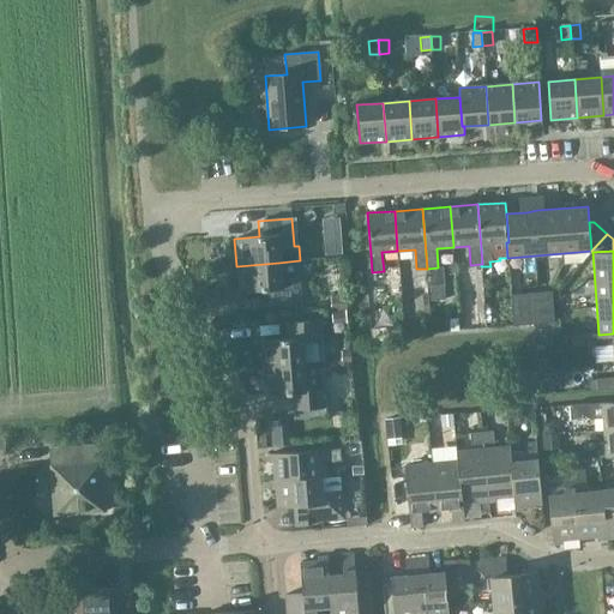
[(278,263),(236,266),(239,293),(265,290),(266,306),(300,304),(295,262),(278,263)]
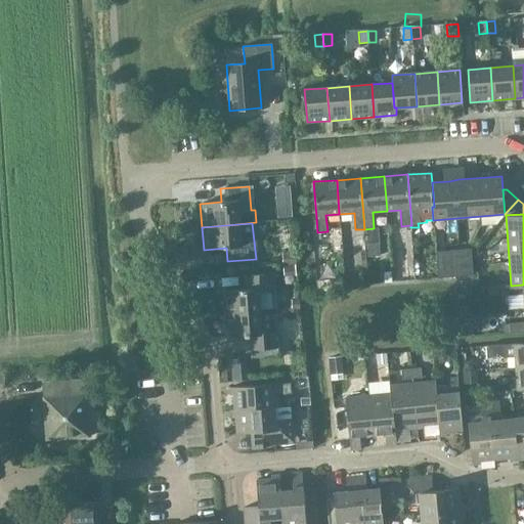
[(438,278),(473,275),(471,249),(436,252),(438,278)]
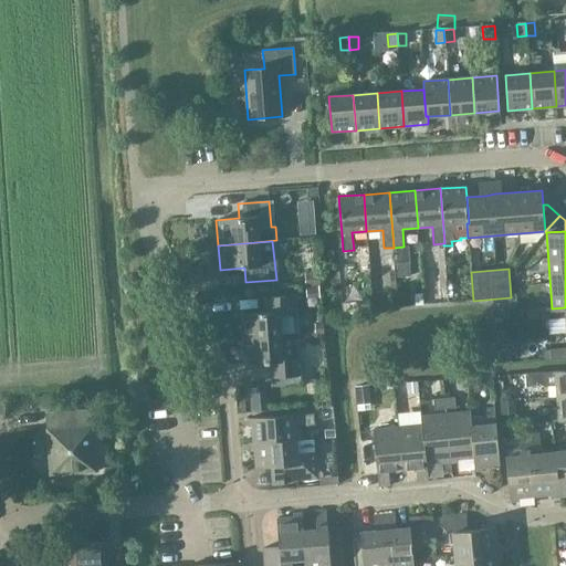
[(264,313),(240,315),(242,339),(297,336),(295,322),(293,296),(263,300),(264,313)]
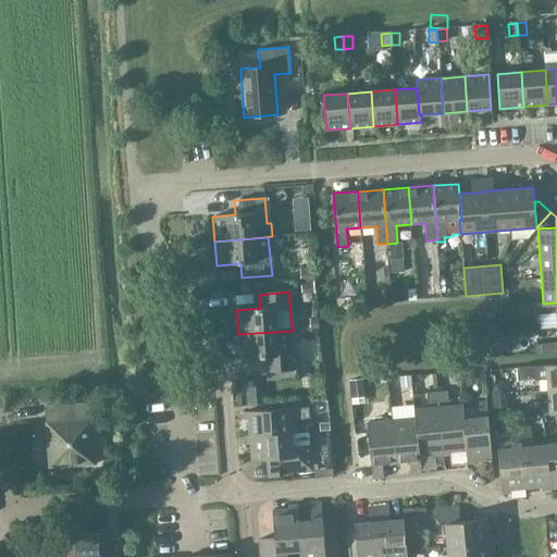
[(556,302),(543,304),(539,305),(540,314),(556,312),(556,302)]
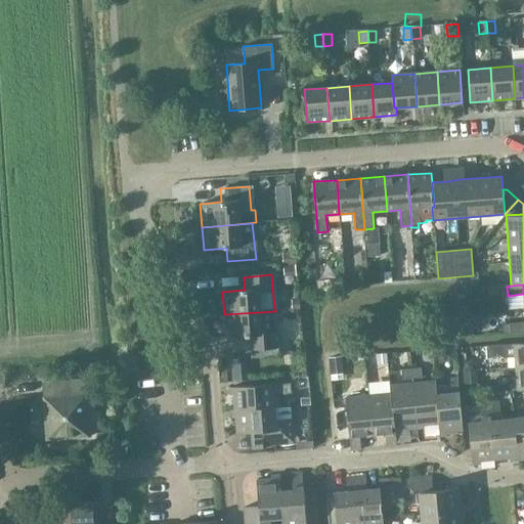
[(464,314),(507,313),(506,297),(463,299),(464,314)]
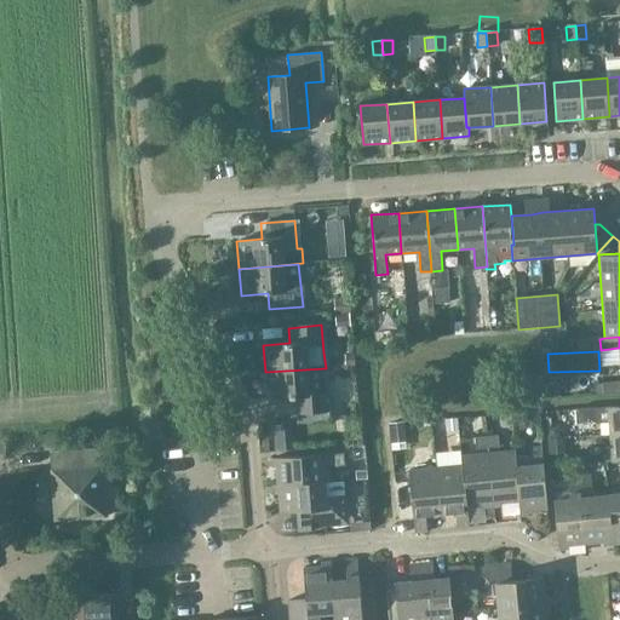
[(326,368),(265,372),(269,399),(294,396),(297,414),(329,411),(327,382),(326,368)]
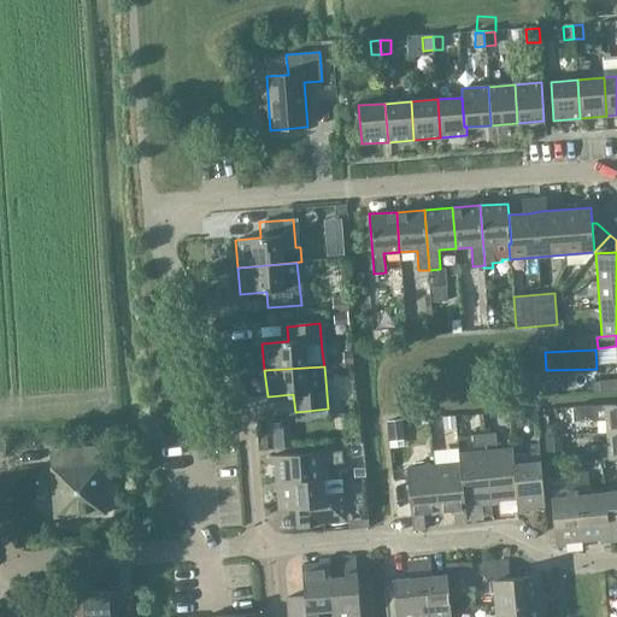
[(616,380),(600,381),(601,392),(616,391),(616,380)]
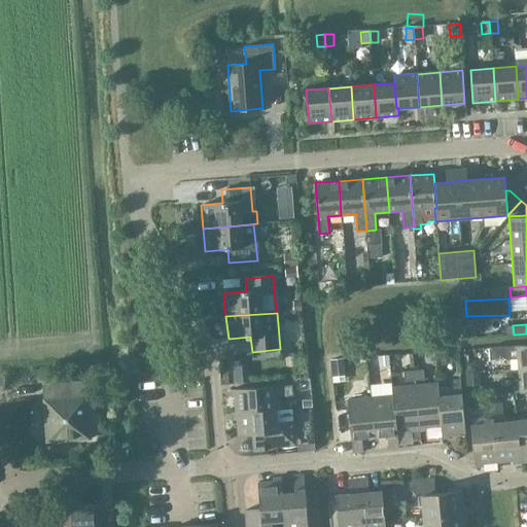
[(248,341),(230,341),(230,371),(248,371),(248,341)]
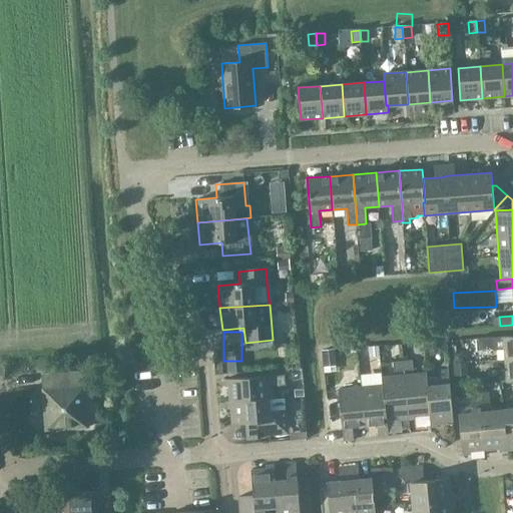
[(512,336),(489,338),(473,339),(474,354),(504,352),(505,360),(512,358),(512,336)]
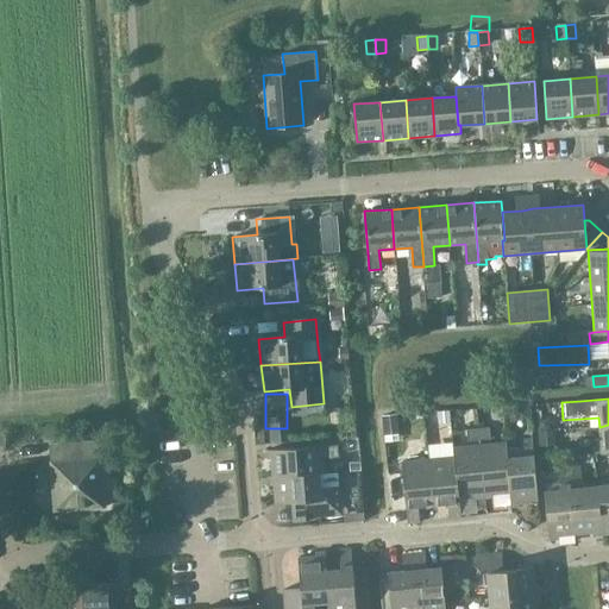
[(601,439),(584,440),(585,454),(608,452),(608,425),(600,427),(601,439)]
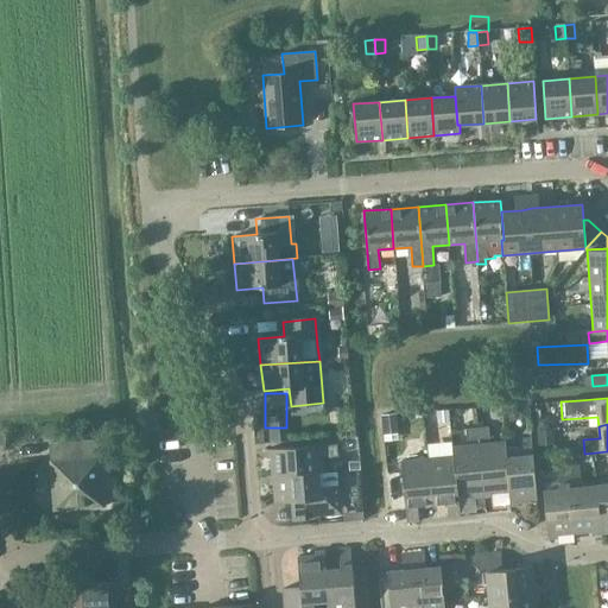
[(454,428),(430,429),(430,441),(454,441),(454,428)]
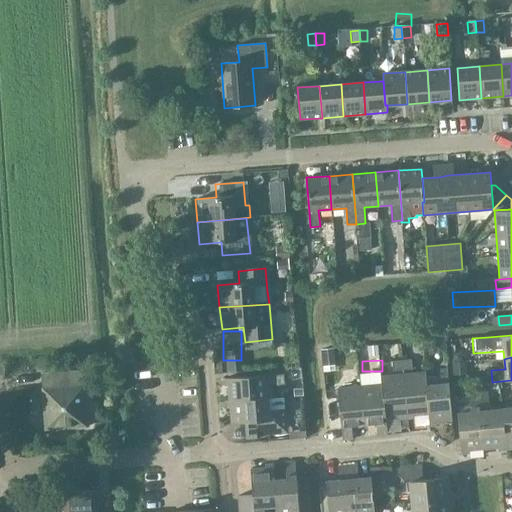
[(409,361),(399,362),(400,372),(410,371),(409,361)]
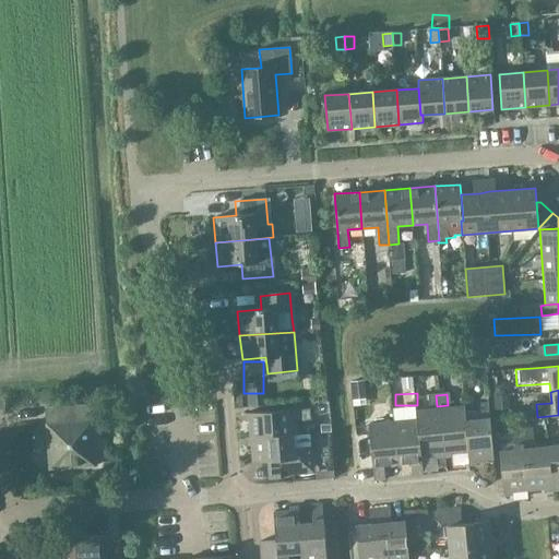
[(436,395),(426,396),(427,407),(437,406),(436,395)]
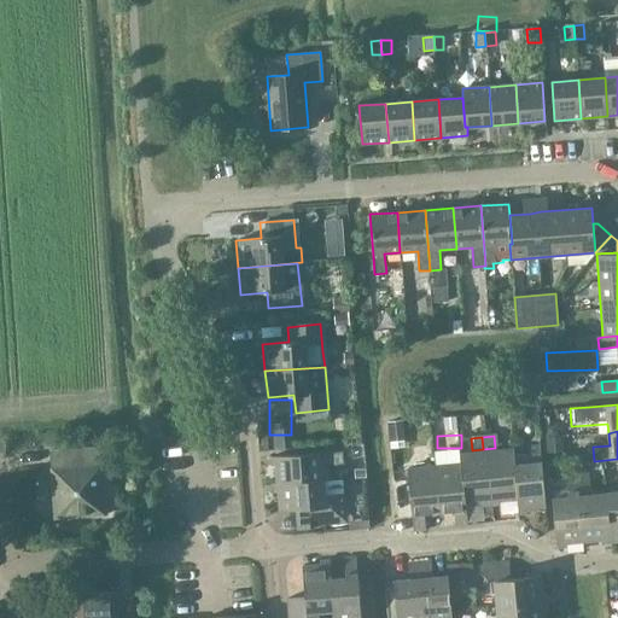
[(516,465),(514,465),(517,499),(519,514),(528,513),(528,509),(546,508),(540,447),(528,448),(530,464),(516,465)]
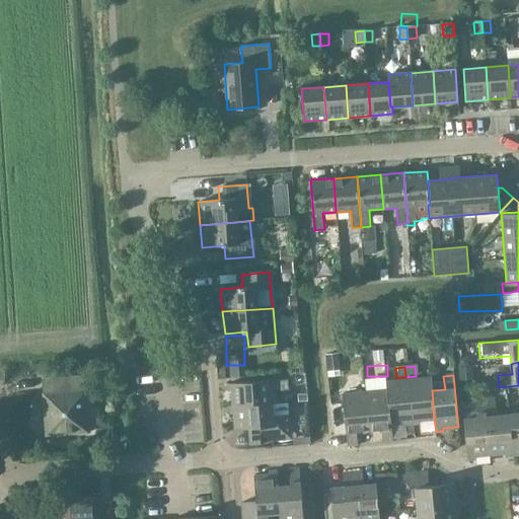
[(46,435),(88,433),(85,376),(54,378),(55,392),(43,392),(46,435)]
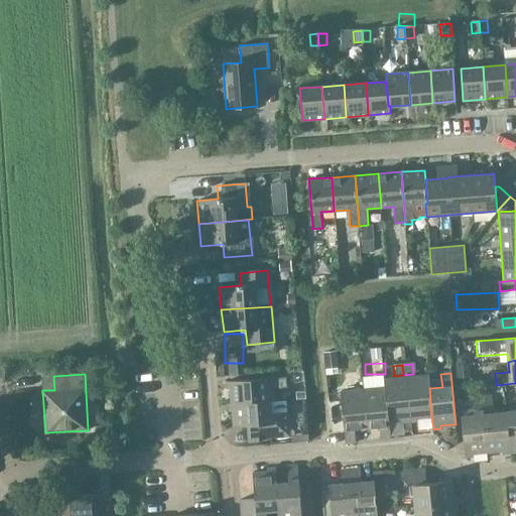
[(429,375),(407,377),(411,421),(418,421),(418,418),(431,416),(429,388),(430,388),(429,375)]
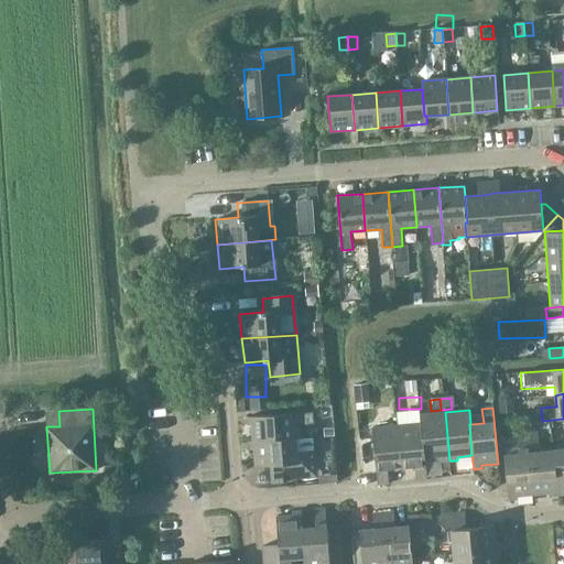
[(445,412),(420,415),(420,423),(422,423),(425,459),(441,458),(442,462),(449,461),(445,412)]
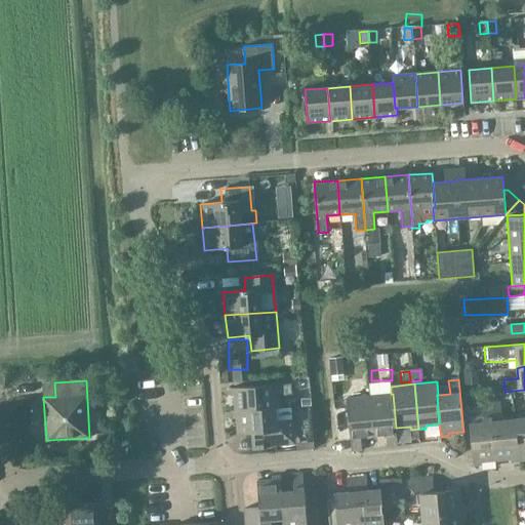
[(281,385),(232,388),(232,396),(235,396),(236,410),(236,411),(275,408),(278,408),(277,395),(281,395),(291,394),(290,385),(281,385)]
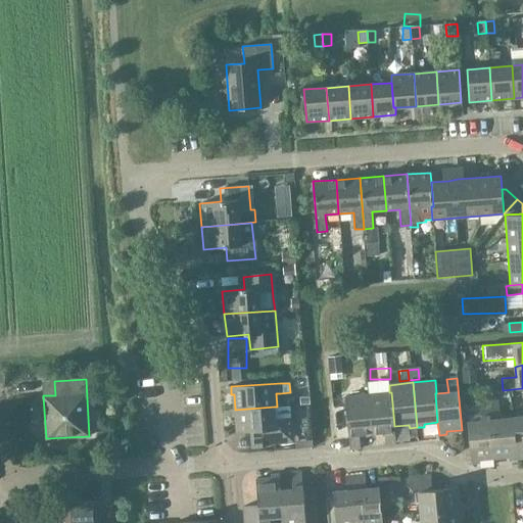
[(389,392),(369,394),(372,433),(385,432),(386,445),(396,444),(394,426),(391,392),(389,392)]
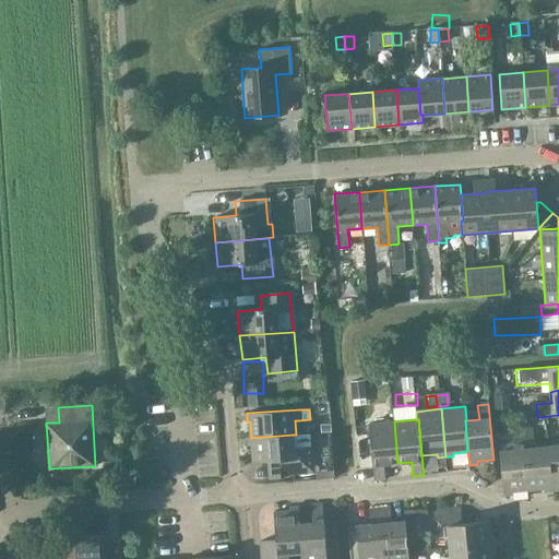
[(394,421),(369,424),(375,480),(385,479),(384,465),(397,463),(394,421)]
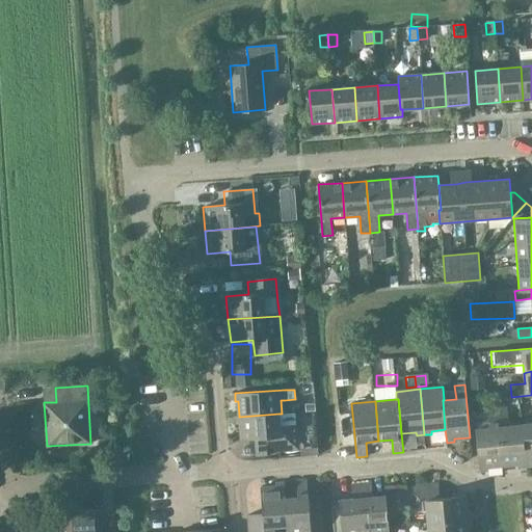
[(526,468),(522,425),(508,426),(507,408),(497,409),(503,467),(517,464),(519,468),(526,468)]
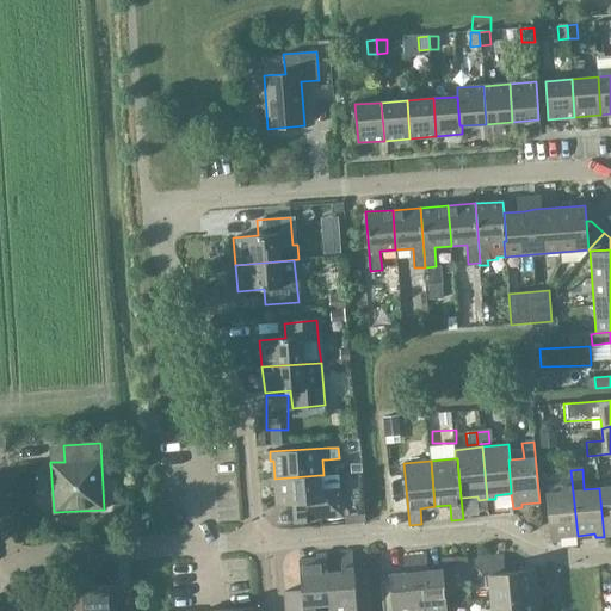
[(560,537),(578,536),(571,470),(560,471),(562,491),(547,493),(551,542),(560,541),(560,537)]
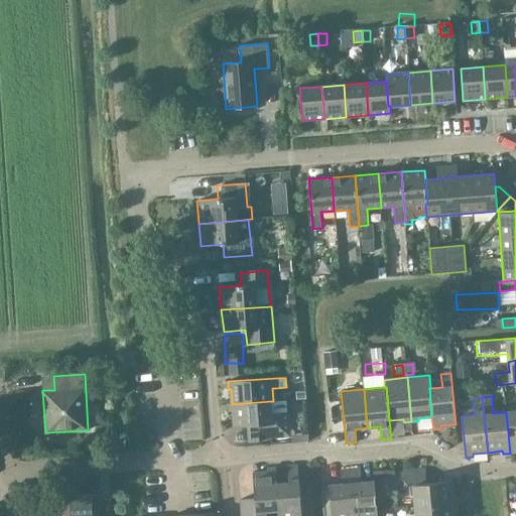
[(232,403),(229,403),(230,411),(233,411),(234,426),(259,424),(260,438),(290,436),(289,412),(271,413),(270,401),(232,404),(232,403)]
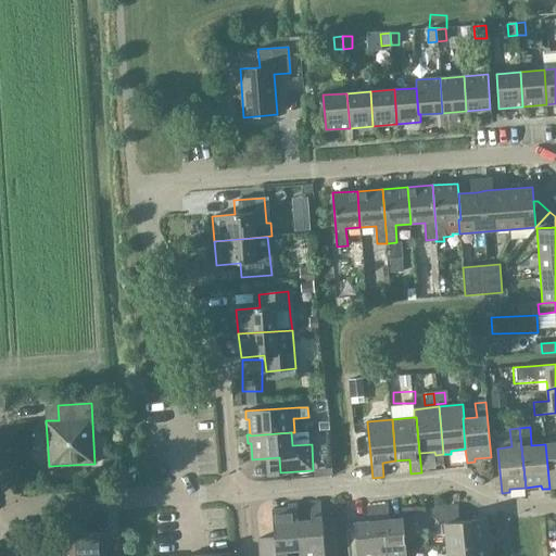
[(555,442),(545,444),(550,489),(555,488),(555,442)]
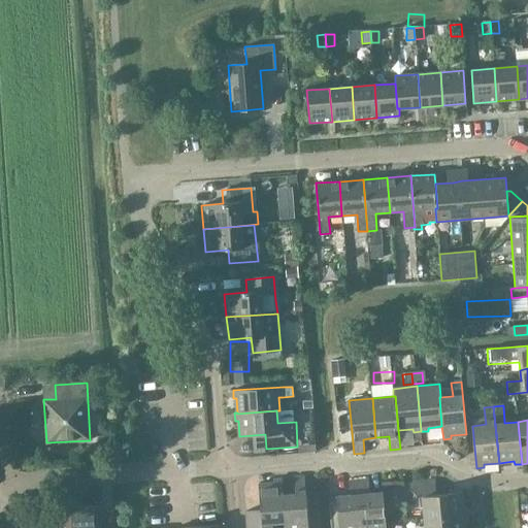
[(285,522),(285,527),(308,527),(304,475),(294,476),(295,494),(284,495),(283,495),(285,522)]
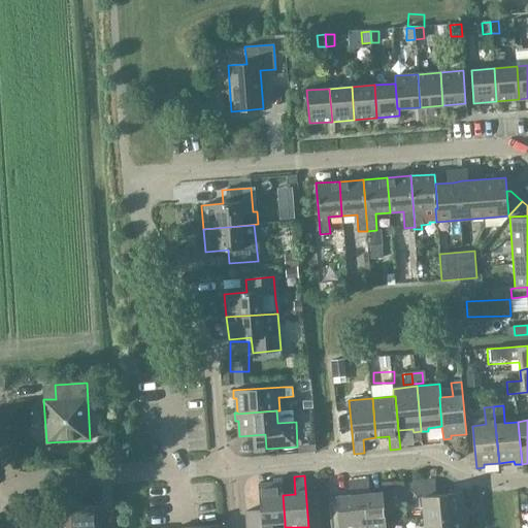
[(283,495),(284,495),(282,479),(274,480),(274,483),(259,484),(261,509),(246,510),(248,527),(272,527),(272,523),(285,522),(283,495)]
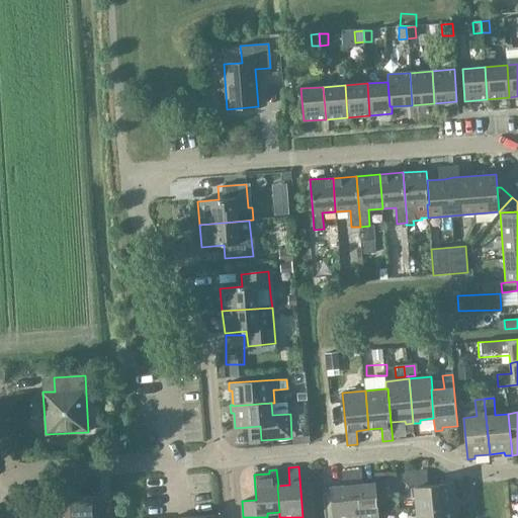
[(352,471),(356,517),(378,517),(375,483),(362,484),(361,470),(352,471)]
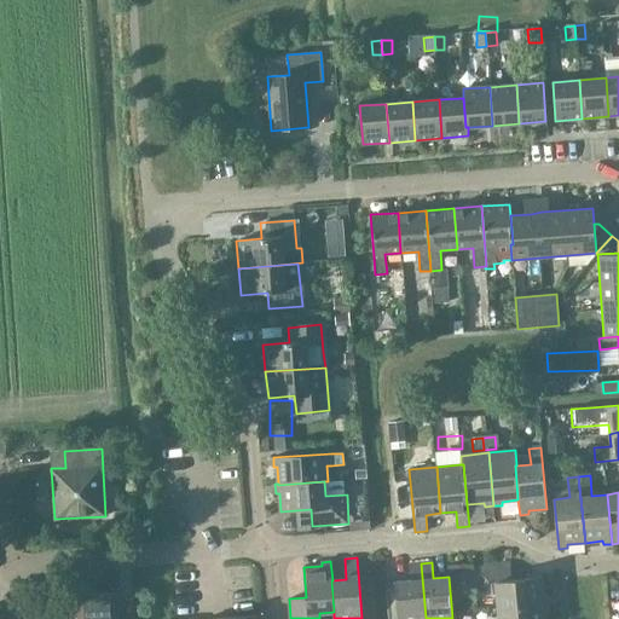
[(398,618),(426,618),(421,563),(409,565),(410,580),(394,582),(398,618)]
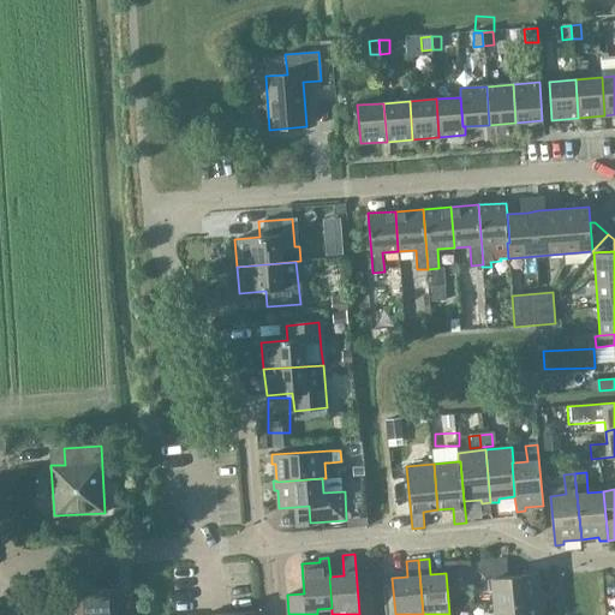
[(495,604),(544,599),(543,591),(541,592),(538,573),(508,577),(507,560),(471,563),(473,592),(494,590),(495,604)]
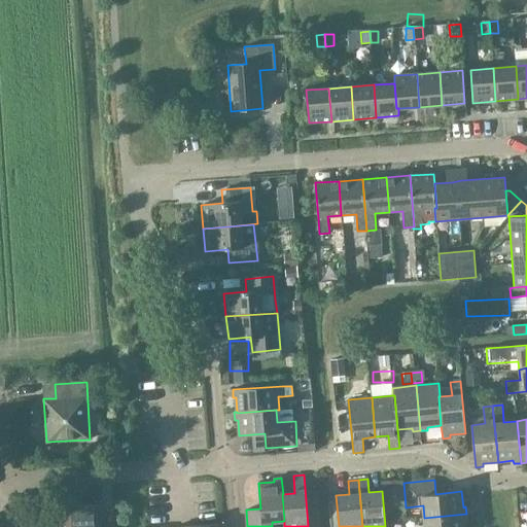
[(100,526),(99,504),(77,505),(77,510),(66,511),(67,523),(63,523),(63,526),(100,526)]
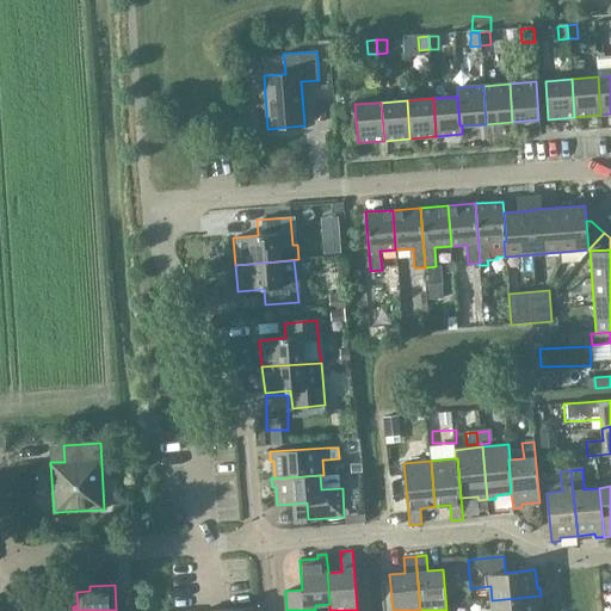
[(492,600),(492,604),(477,605),(477,610),(538,610),(538,605),(542,604),(541,596),(492,600)]
